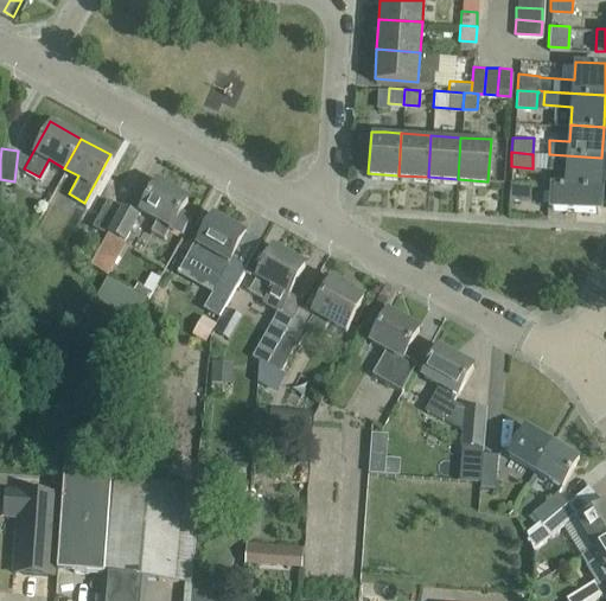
[(599,189),(601,158),(549,154),(548,167),(568,168),(567,186),(599,189)]
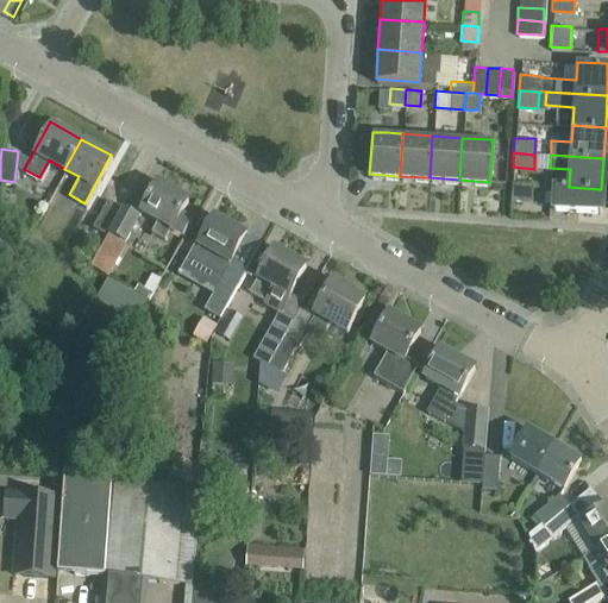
[(170,225),(183,232),(190,218),(180,211),(187,198),(156,180),(144,201),(140,208),(157,218),(151,231),(164,237),(170,225)]
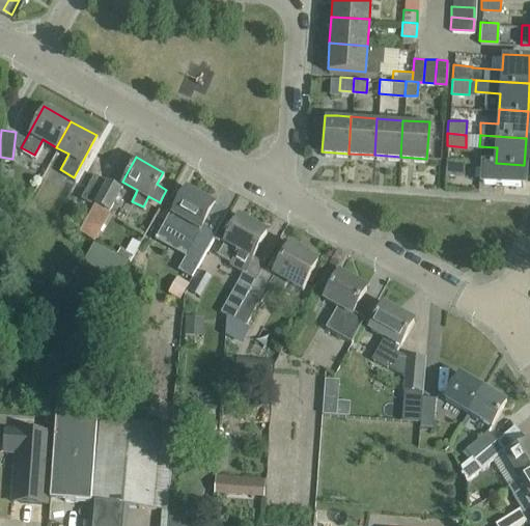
[(463,173),(464,163),(445,162),(445,171),(463,173)]
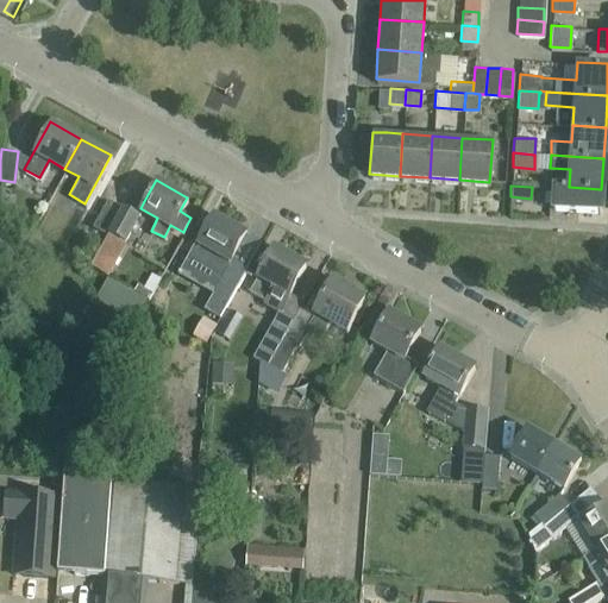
[(601,189),(569,187),(553,186),(552,206),(600,209),(601,189)]
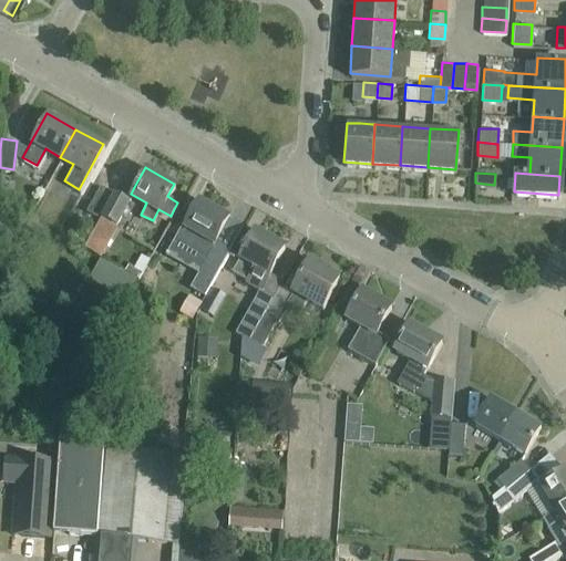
[(99,216),(113,190),(100,183),(85,208),(99,216)]
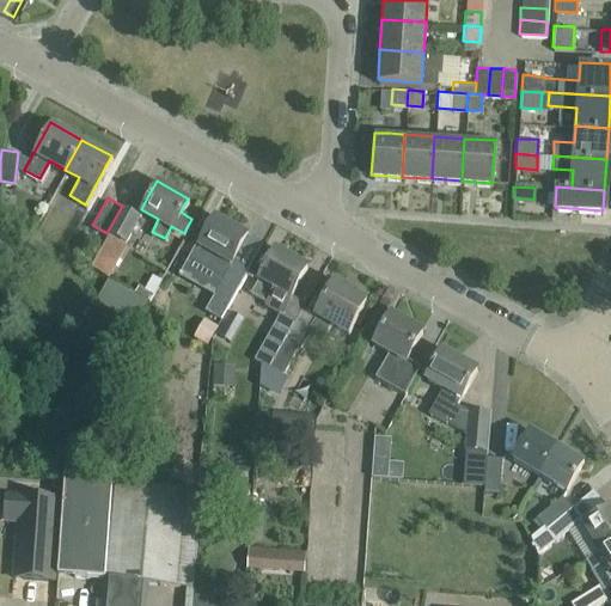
[(122,206),(107,233),(90,264),(107,274),(124,240),(139,214),(122,206)]
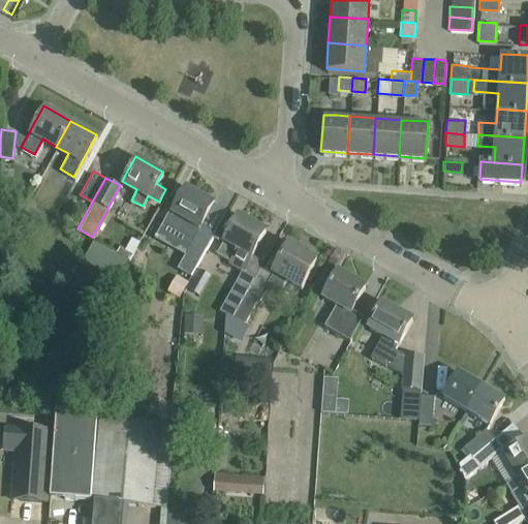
[(173,208),(171,213),(184,220),(178,232),(190,238),(193,233),(198,222),(200,223),(203,218),(213,199),(212,198),(211,201),(187,187),(187,185),(186,185),(176,203),(173,208)]
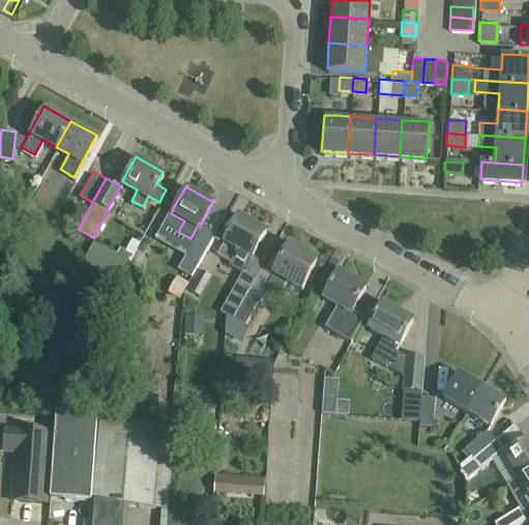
[(233,316),(246,290),(263,260),(252,253),(265,229),(237,213),(228,232),(216,252),(230,259),(228,263),(241,269),(237,276),(219,309),(233,316)]
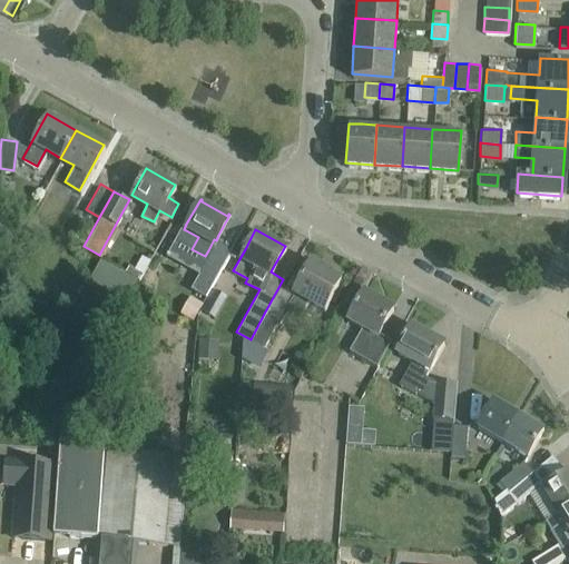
[(124,298),(136,276),(99,256),(88,278),(124,298)]
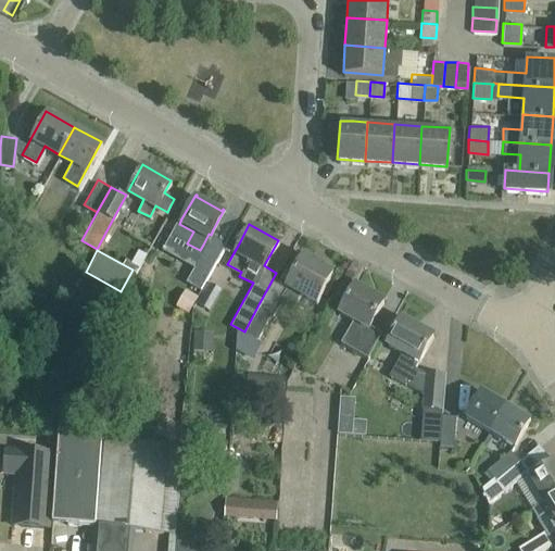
[(302,253),(291,273),(279,296),(291,302),(298,290),(316,300),(322,289),(332,271),(319,263),(322,259),(308,251),(306,255),(302,253)]
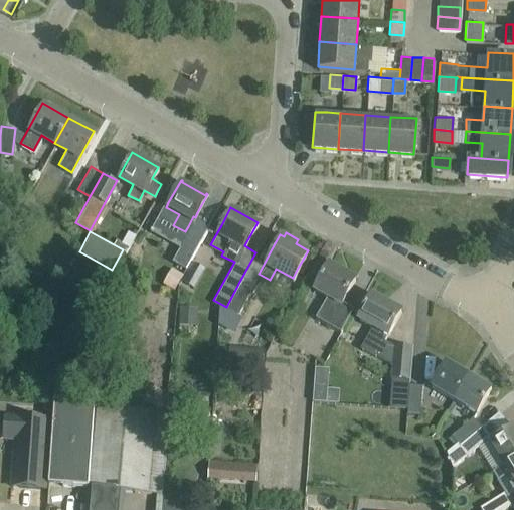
[(189,233),(175,260),(185,266),(200,238),(189,233)]
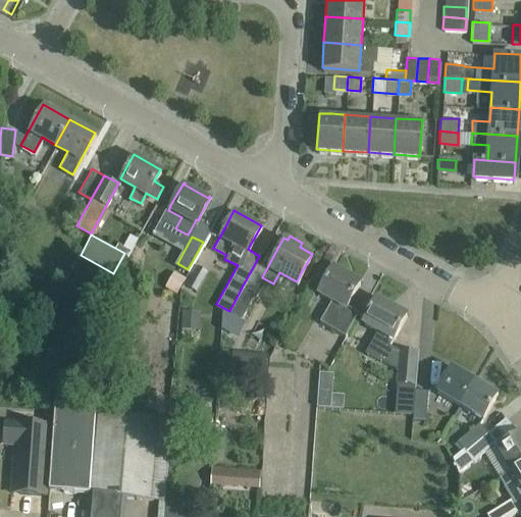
[(129,248),(117,241),(114,247),(126,253),(129,248)]
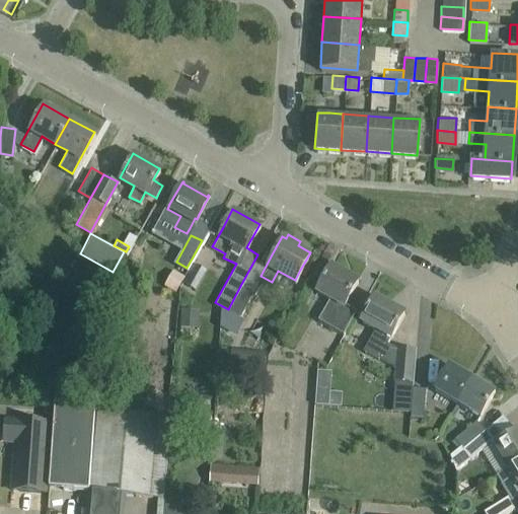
[(343,333),(346,327),(356,309),(344,303),(357,279),(330,264),(316,289),(329,296),(316,318),(343,333)]
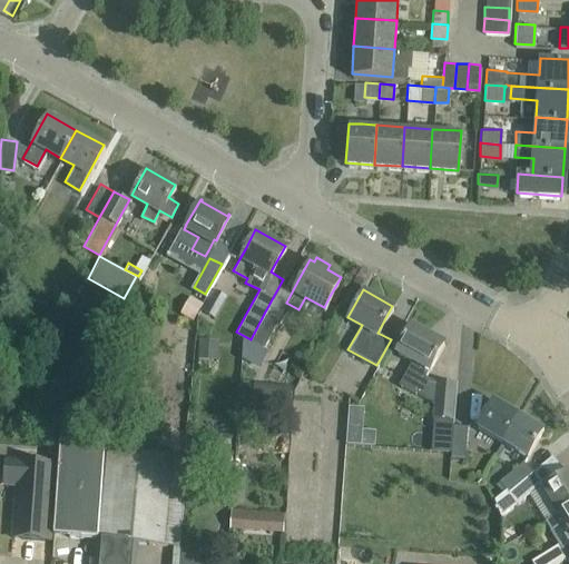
[(189,293),(179,310),(193,317),(202,299),(189,293)]
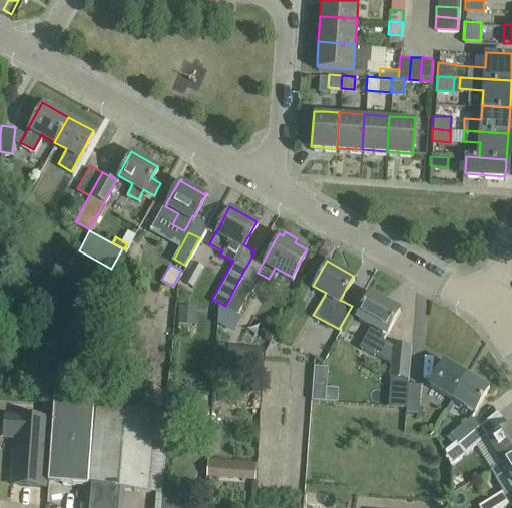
[(250,288),(238,281),(225,306),(236,312),(250,288)]
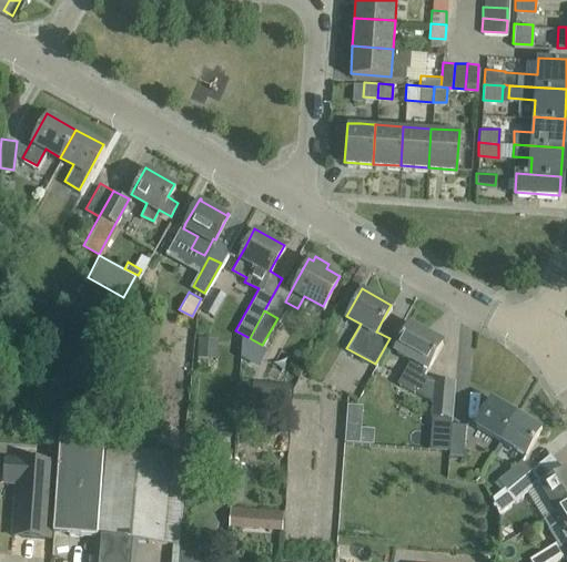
[(398,341),(394,349),(408,357),(396,380),(413,389),(414,389),(415,387),(432,397),(432,399),(431,412),(428,445),(448,447),(449,421),(451,414),(452,401),(454,379),(434,378),(423,373),(442,339),(409,322),(398,341)]
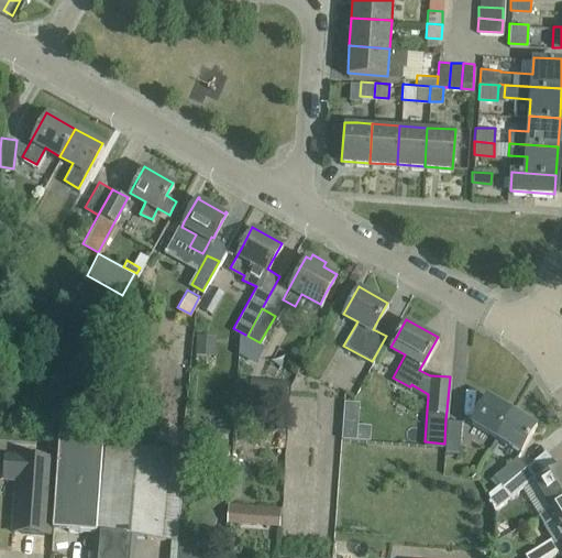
[(471,420),(495,435),(511,407),(487,393),(475,412),(471,420)]
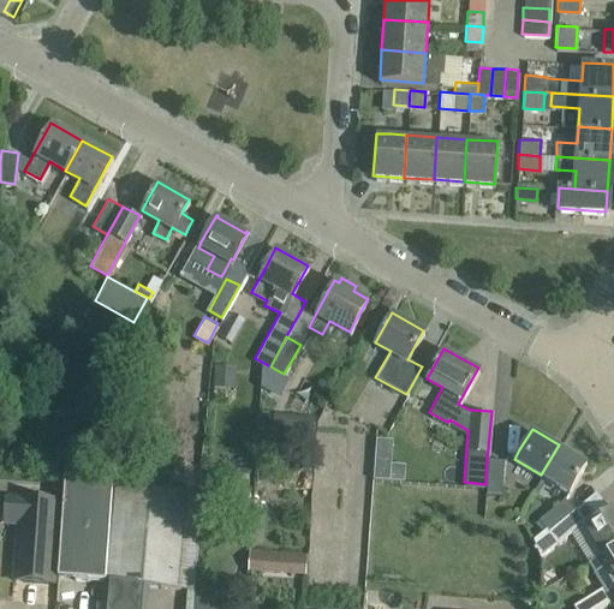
[(559,445),(541,475),(567,491),(573,482),(585,461),(559,445)]
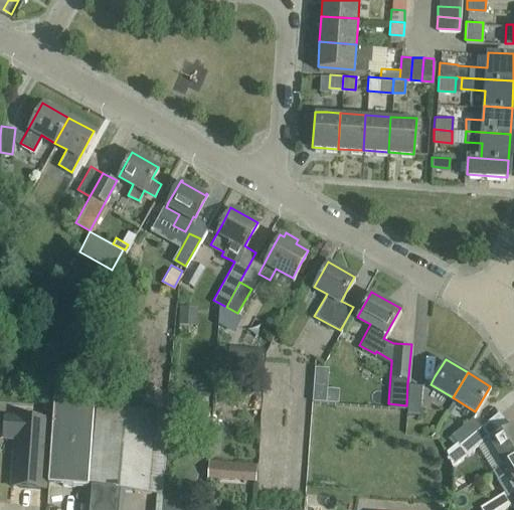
[(406,405),(405,410),(419,411),(421,383),(407,382),(406,405)]
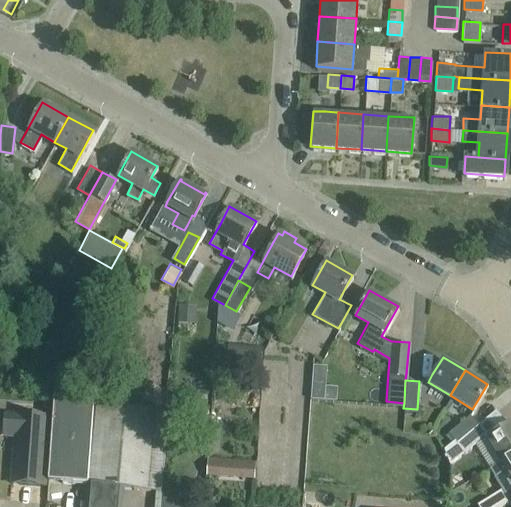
[(312,384),(309,397),(322,400),(325,386),(312,384)]
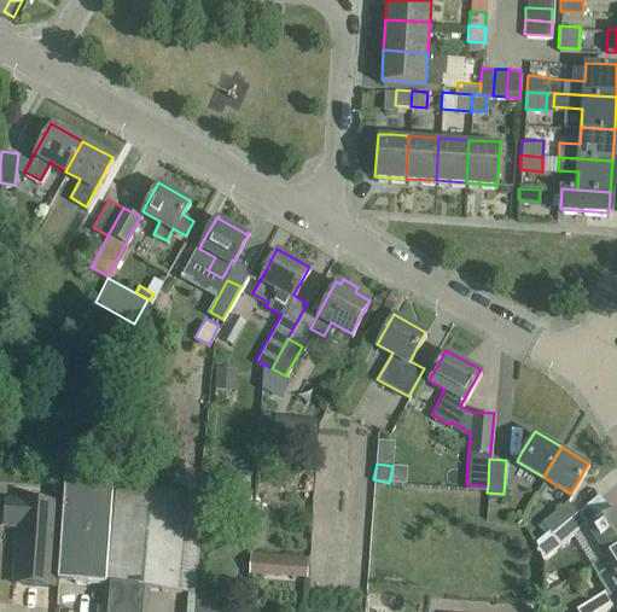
[(208,472),(205,496),(244,501),(246,477),(208,472)]
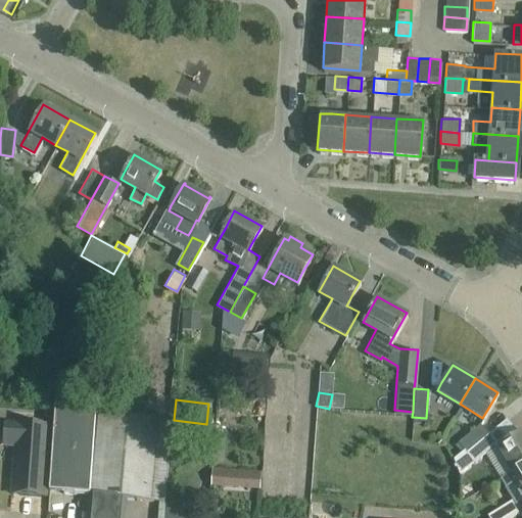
[(54,402),(50,467),(48,487),(90,491),(96,404),(54,402)]
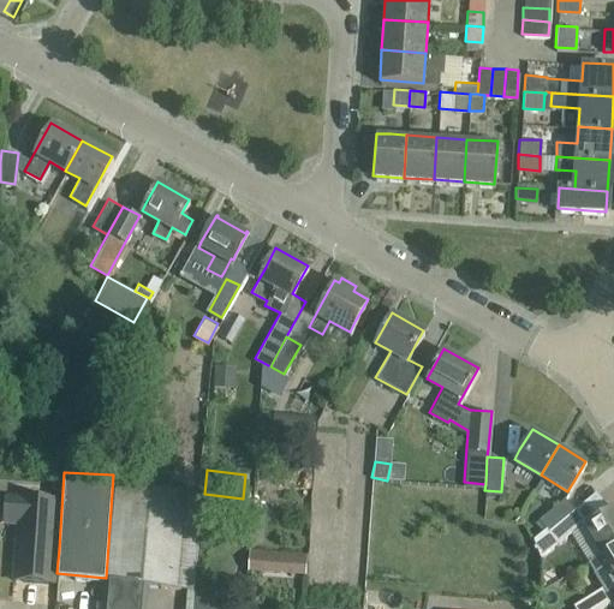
[(145,608),(149,584),(177,586),(191,587),(201,493),(114,484),(106,580),(105,579),(102,608),(145,608)]
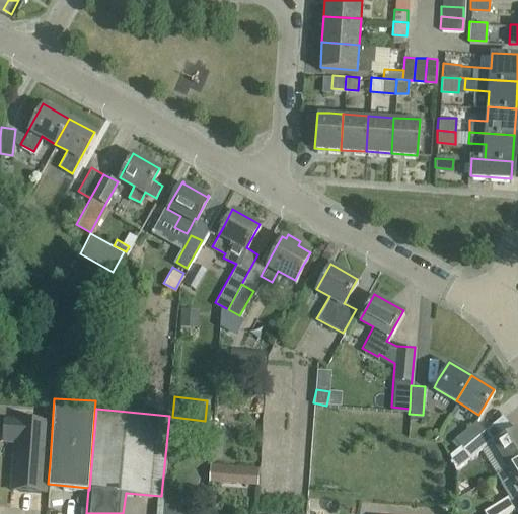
[(4,417),(3,437),(15,438),(22,439),(19,487),(44,489),(49,420),(4,417)]
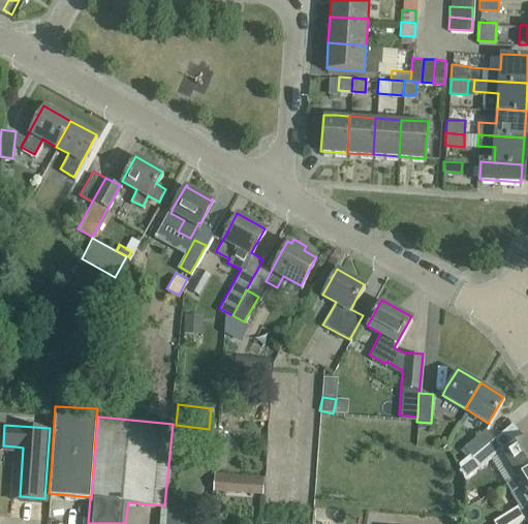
[(467,451),(470,454),(493,436),(485,426),(462,444),(467,451)]
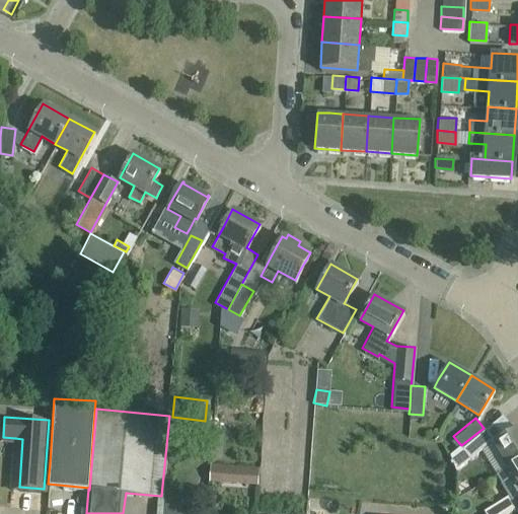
[(492,443),(506,464),(517,456),(517,428),(517,427),(492,443)]
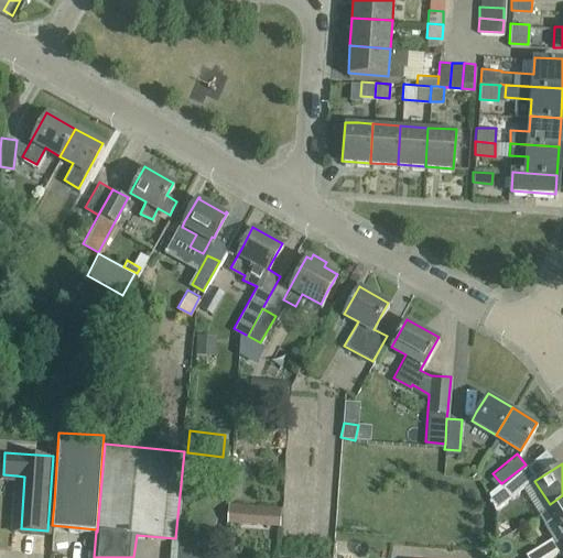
[(526,465),(501,483),(510,494),(534,476),(526,465)]
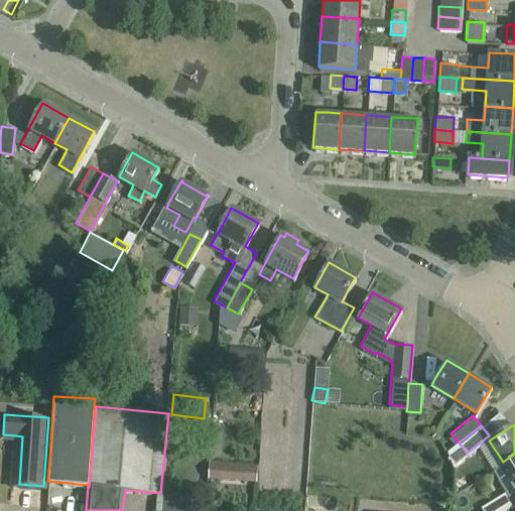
[(454,464),(467,453),(459,442),(456,439),(444,450),(454,464)]
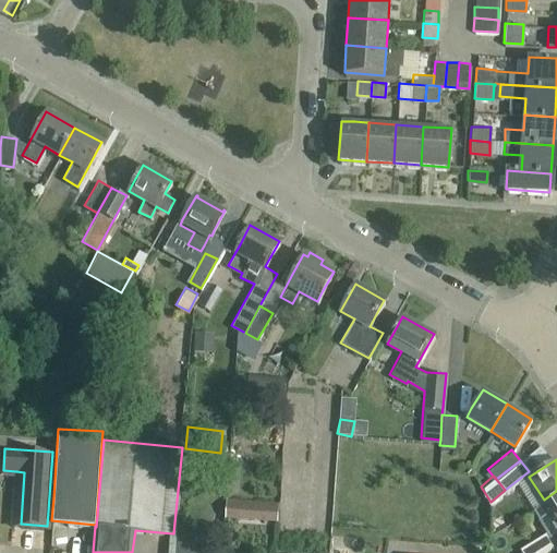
[(556,491),(544,500),(532,507),(539,518),(551,511),(556,520),(556,491)]
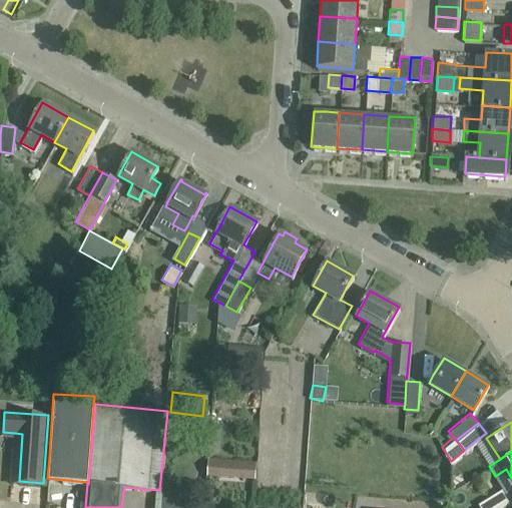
[(217,459),(205,458),(206,474),(216,475),(217,459)]
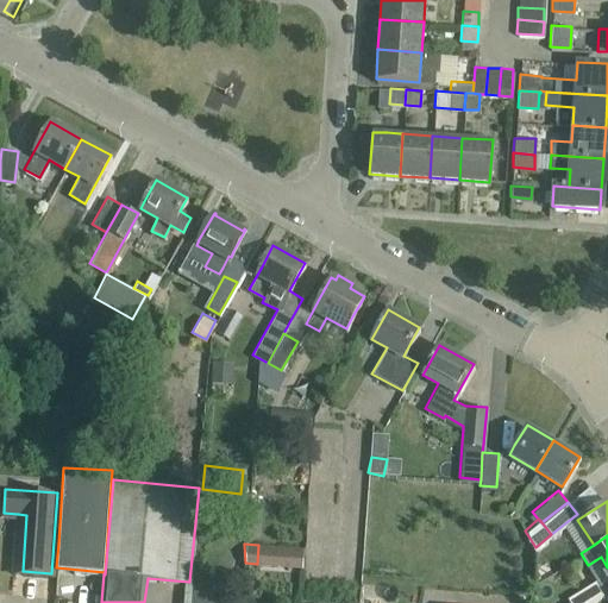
[(584,602),(588,601),(602,591),(594,578),(565,597),(569,602),(584,602)]
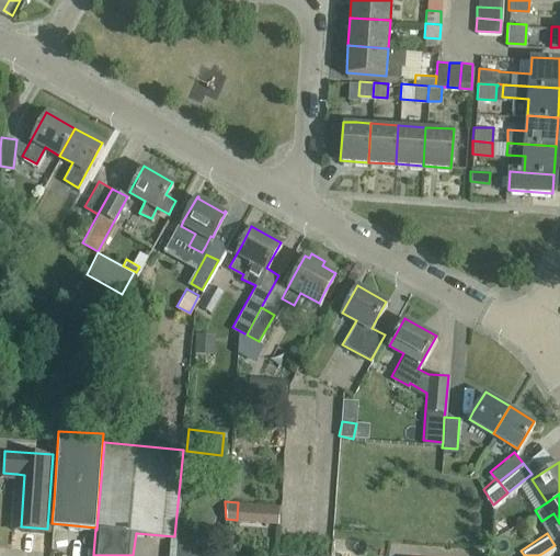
[(174,555),(196,555),(198,536),(193,536),(179,535),(176,535),(176,537),(174,555)]
